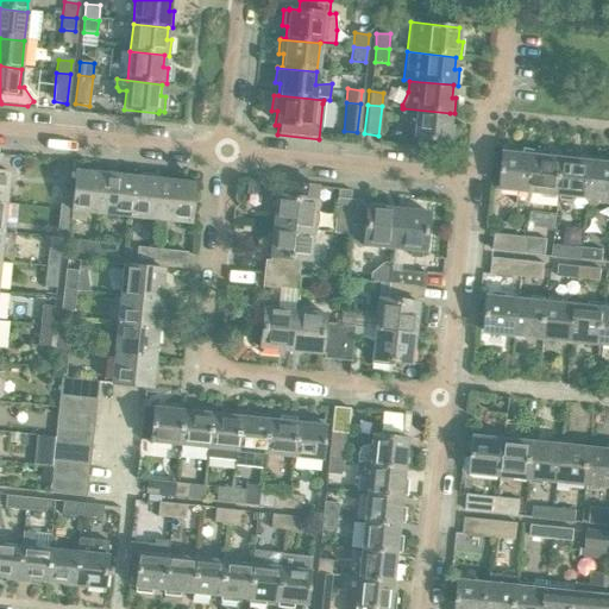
[(450,113),(403,108),(414,110),(412,139),(446,144),(446,142),(451,142),(452,126),(449,126),(450,113)]
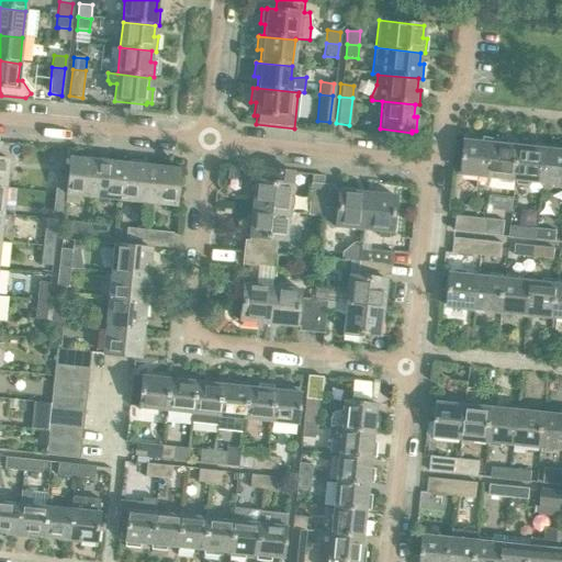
[(461,175),(479,177),(478,190),(486,191),(492,138),(482,137),(481,143),(464,141),(461,175)]
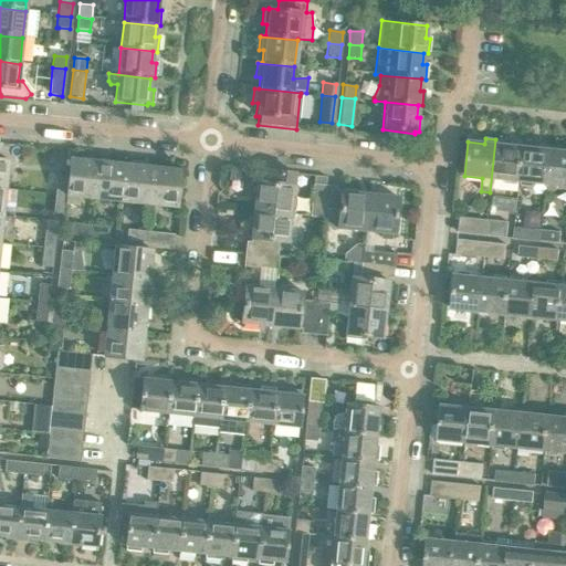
[(495,139),(490,192),(493,192),(493,179),(519,181),(522,148),(505,146),(506,140),(495,139)]
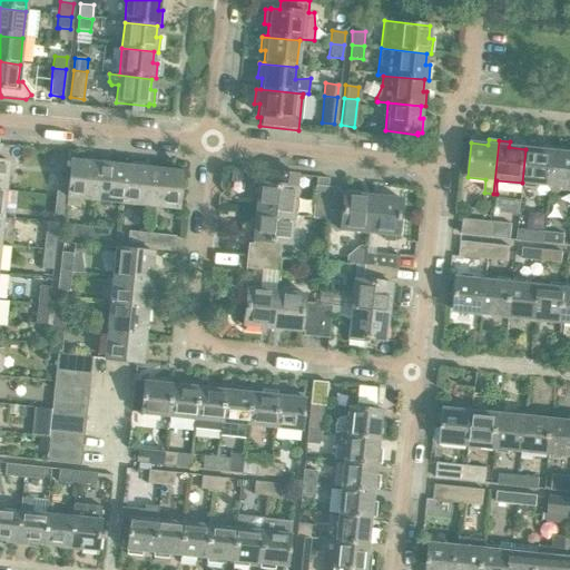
[(526,149),(522,183),(549,186),(552,146),(542,145),(541,150),(526,149)]
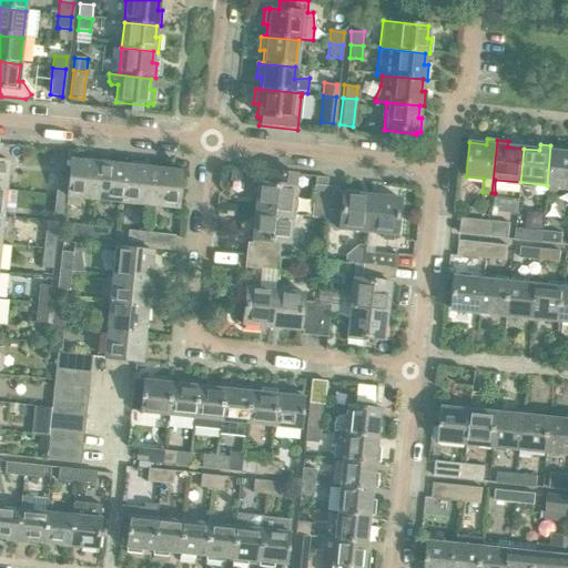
[(550,145),(547,185),(567,188),(567,152),(560,152),(561,146),(550,145)]
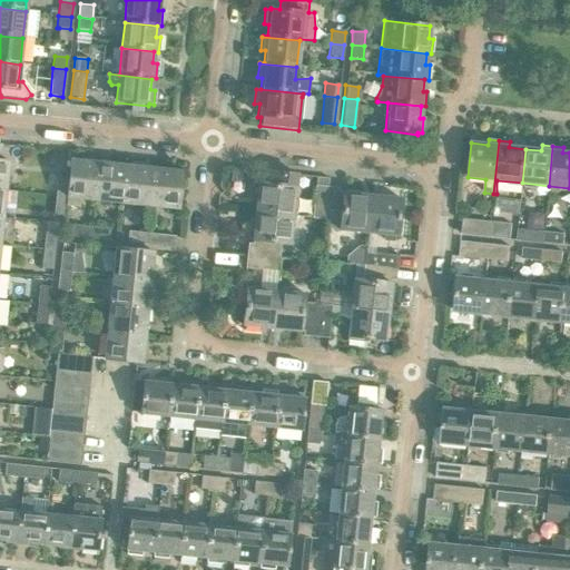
[(68,178),(67,196),(65,207),(78,208),(79,200),(94,202),(98,164),(70,160),(68,178)]
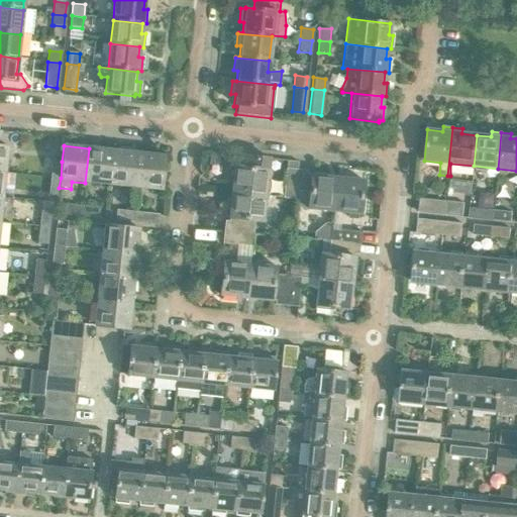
[(89,148),(85,183),(110,186),(114,150),(89,148)]
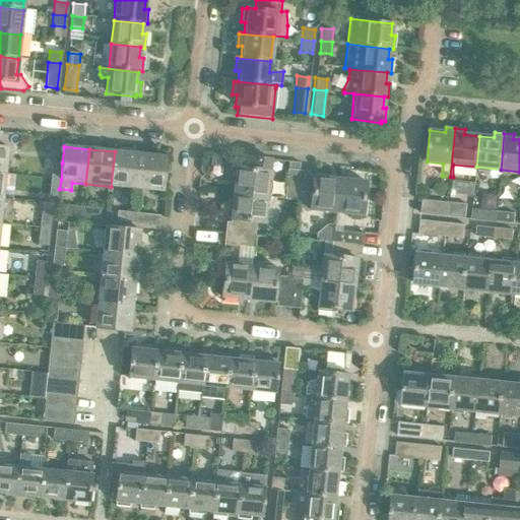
[(115,151),(111,187),(135,190),(139,154),(115,151)]
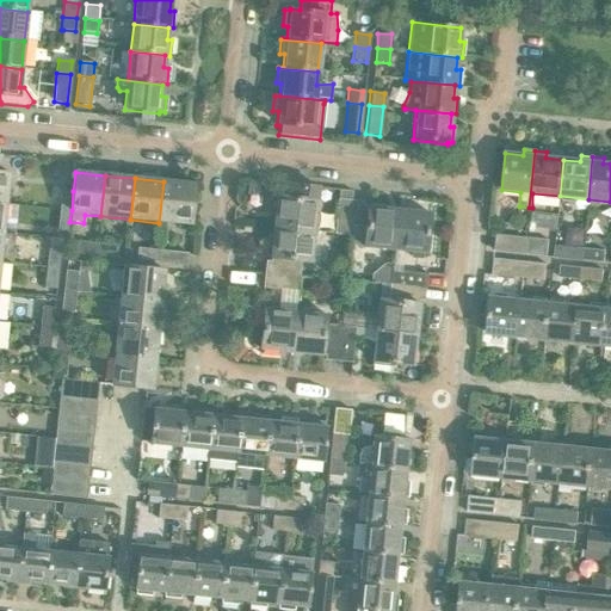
[(164,181),(159,223),(190,227),(195,184),(164,181)]
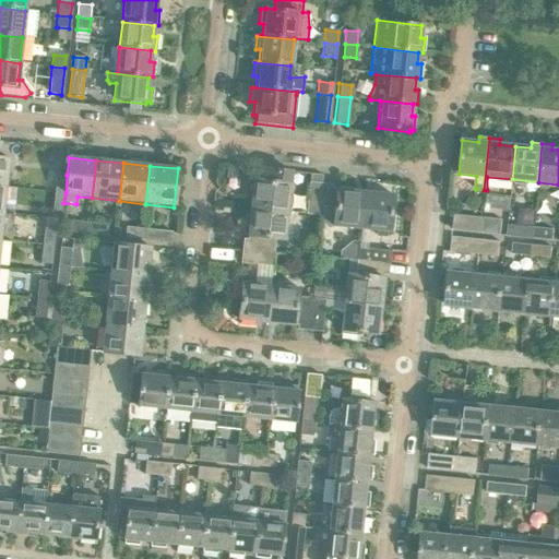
[(251,181),(248,210),(285,214),(285,212),(289,212),(292,197),(287,195),(289,174),(257,170),(256,182),(251,181)]
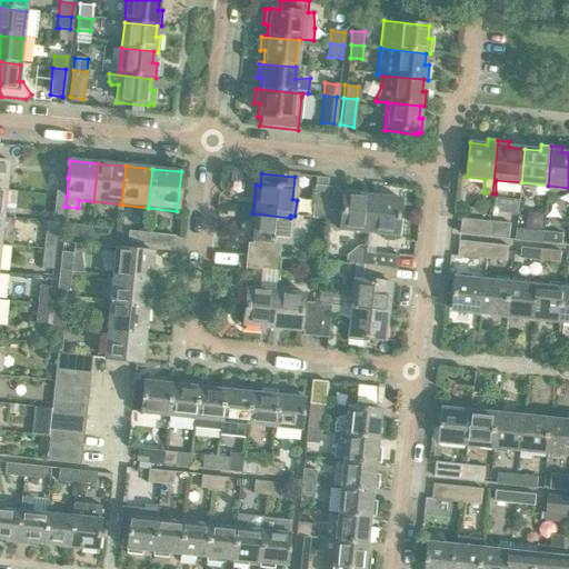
[(57,177),(55,195),(67,196),(68,178),(57,177)]
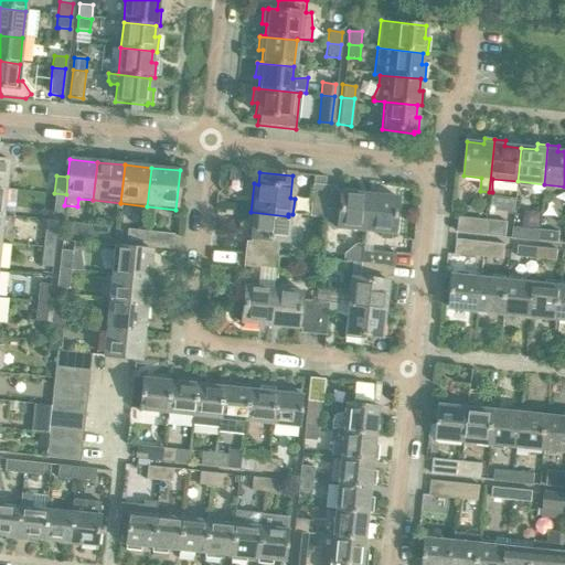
[(307,219),(319,220),(322,187),(310,185),(307,219)]
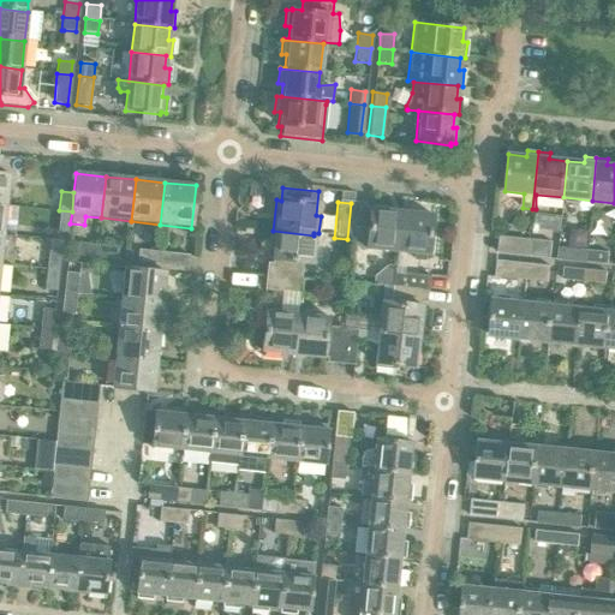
[(351,203),(347,239),(365,240),(364,251),(395,254),(400,213),(365,209),(365,206),(351,203)]
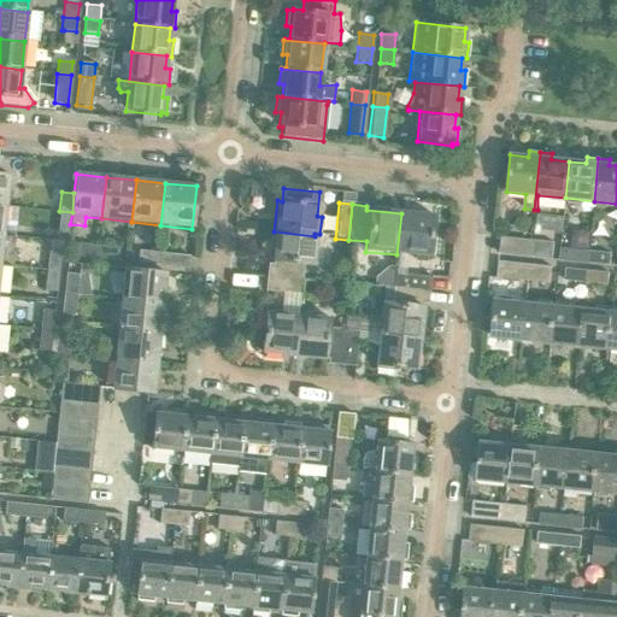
[(70,234),(70,224),(72,212),(59,211),(58,233),(70,234)]
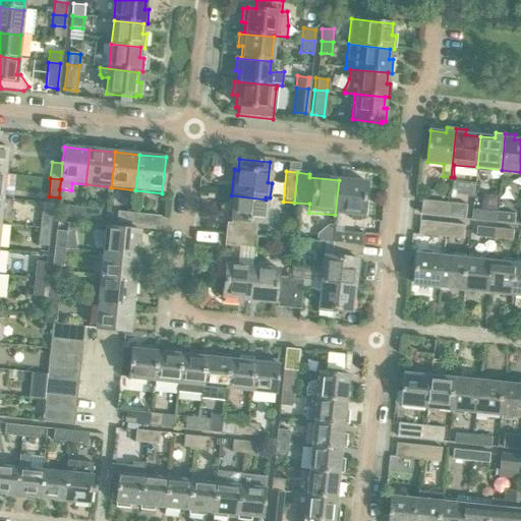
[(339,180),(335,215),(360,218),(360,217),(364,217),(365,204),(362,203),(364,183),(339,180)]
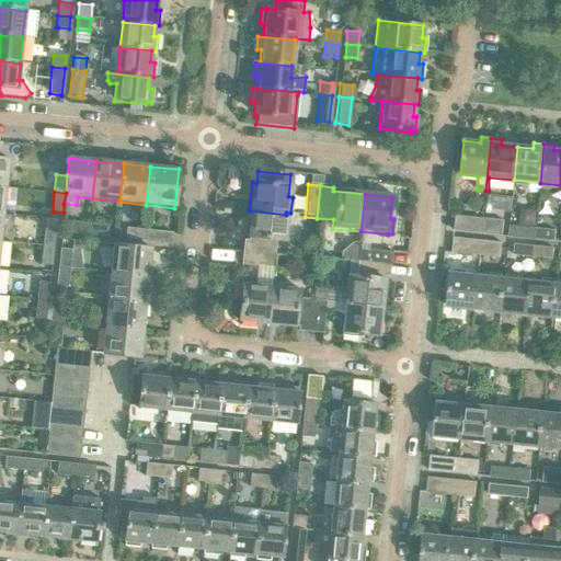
[(243,241),(242,253),(273,256),(274,240),(284,241),(286,215),(249,210),(245,241),(243,241)]
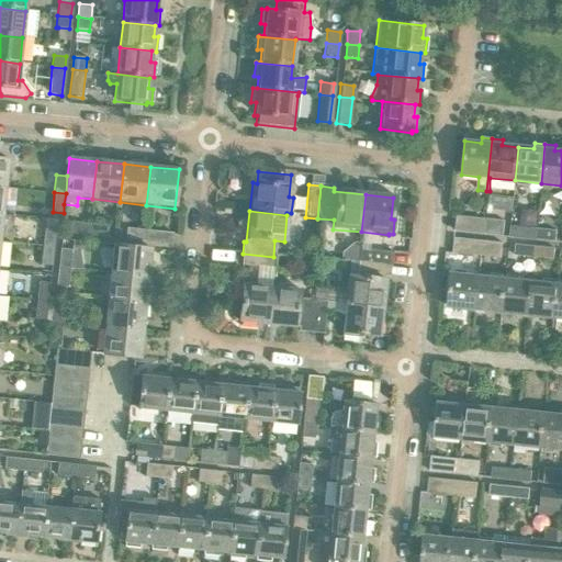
[(0,214),(0,242),(9,243),(11,215),(1,214),(0,214)]
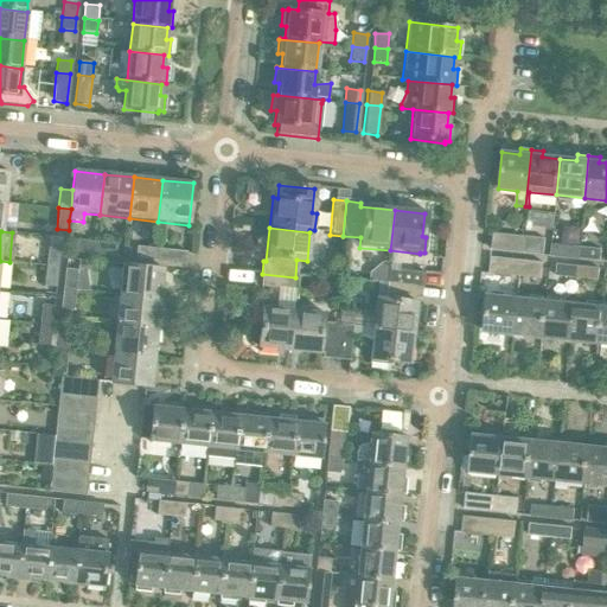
[(523,236),(493,234),(491,250),(521,253),(523,236)]
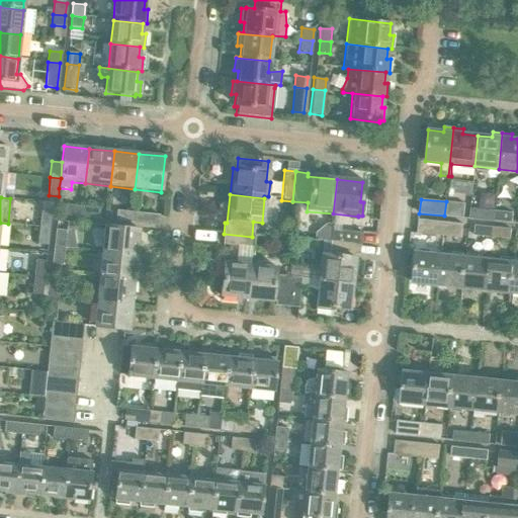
[(463,219),(465,204),(446,201),(444,216),(463,219)]
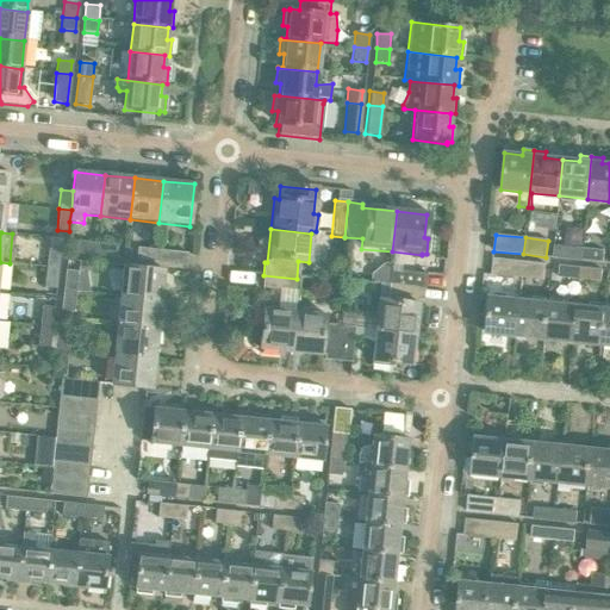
[(78,253),(95,255),(97,244),(79,242),(78,253)]
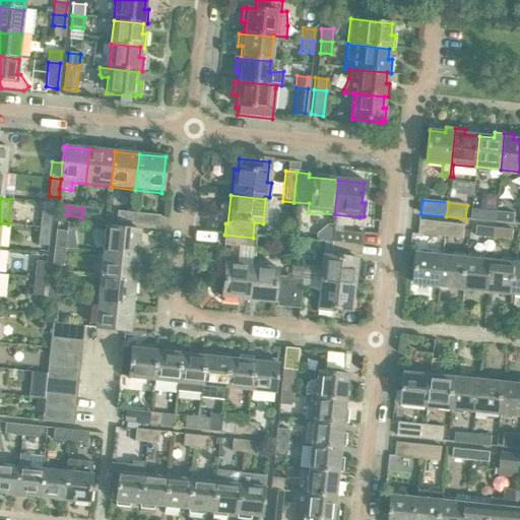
[(82,208),(81,217),(101,219),(102,210),(82,208)]
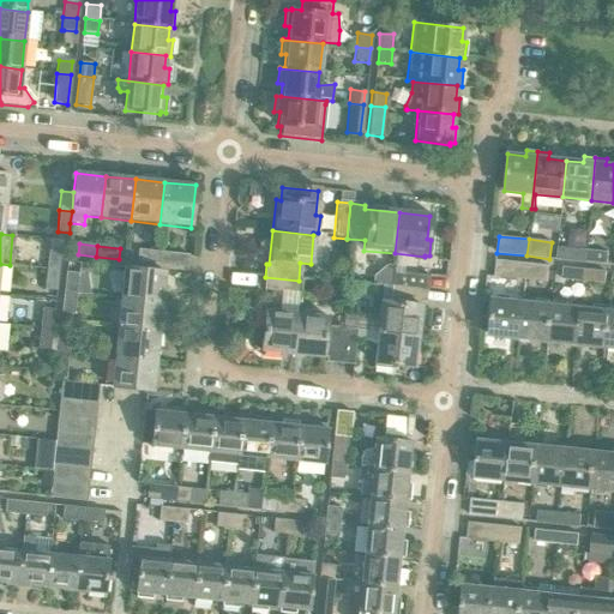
[(48,248),(47,270),(60,271),(62,250),(48,248)]
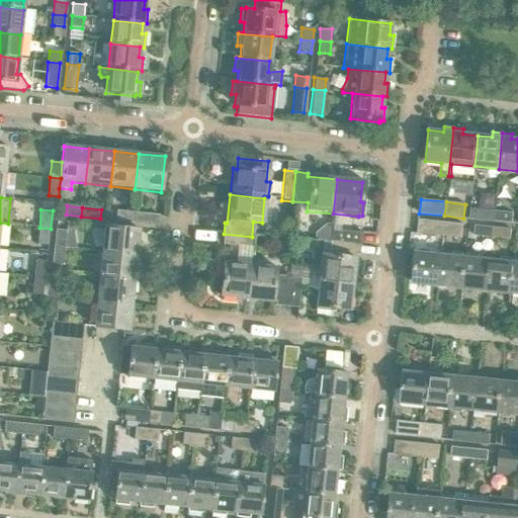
[(494,210),(477,209),(476,220),(493,221),(494,210)]
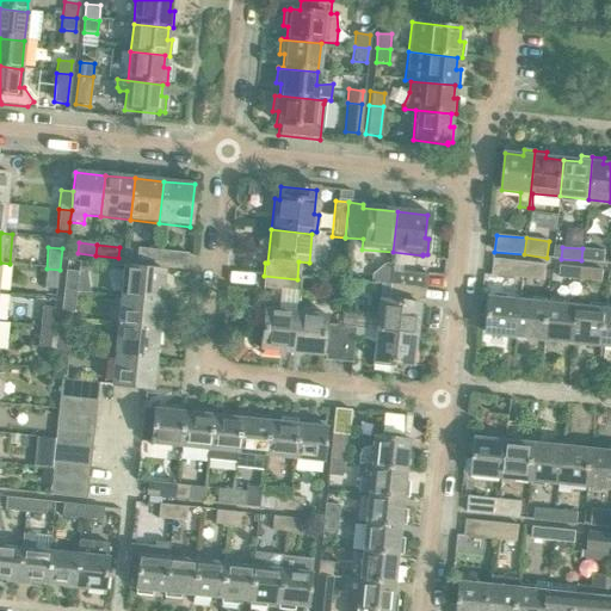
[(605,251),(582,248),(581,260),(604,263),(605,251)]
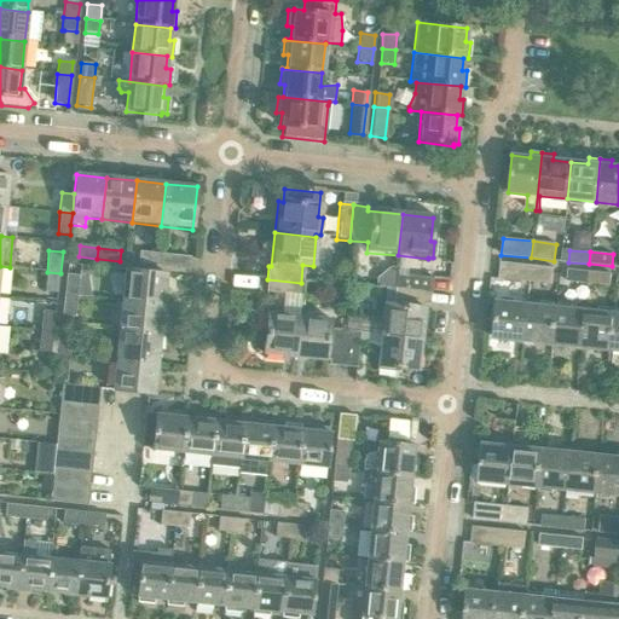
[(138,265),(157,267),(158,255),(140,253),(138,265)]
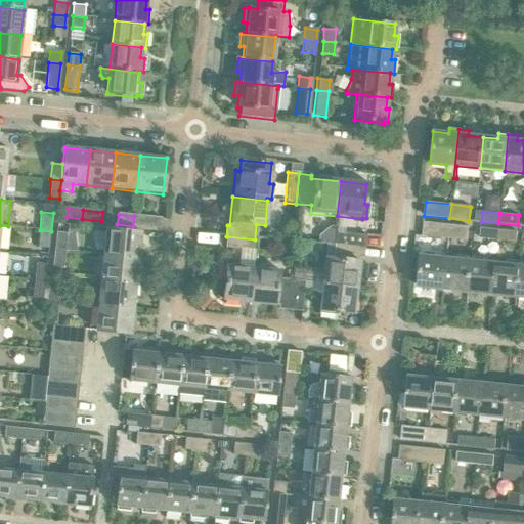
[(134,216),(133,226),(160,229),(161,219),(134,216)]
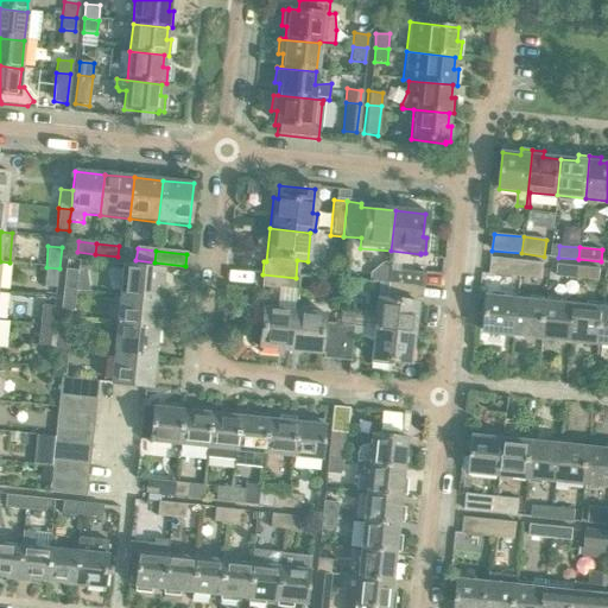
[(492,258),(489,274),(519,277),(521,260),(492,258)]
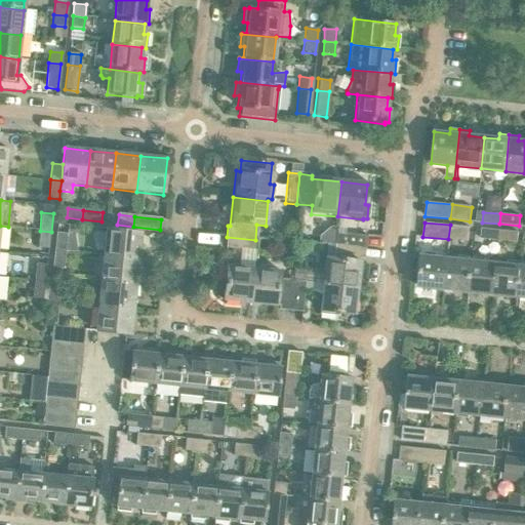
[(470,228),(450,225),(448,239),(468,242),(470,228)]
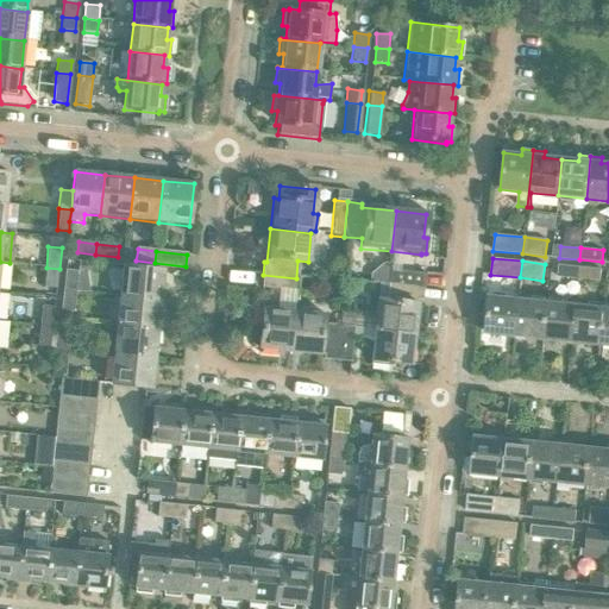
[(579,267),(559,265),(558,277),(578,278),(579,267)]
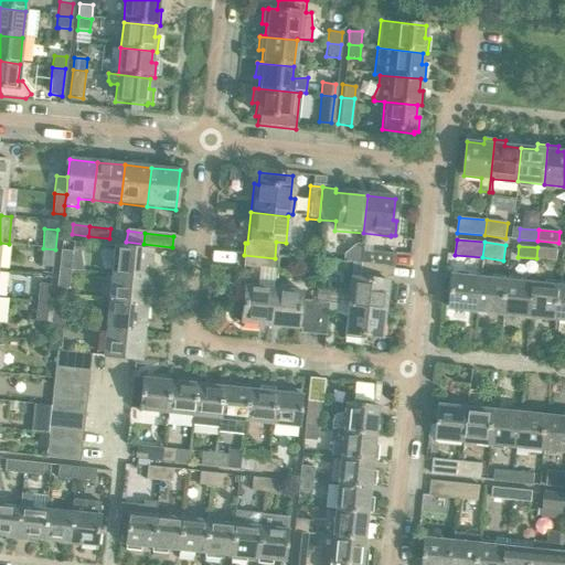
[(113,247),(110,275),(148,279),(151,252),(113,247)]
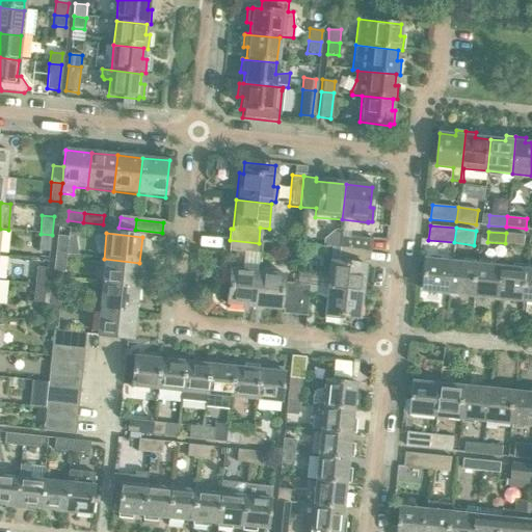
[(526,235),(506,233),(505,243),(525,245),(526,235)]
